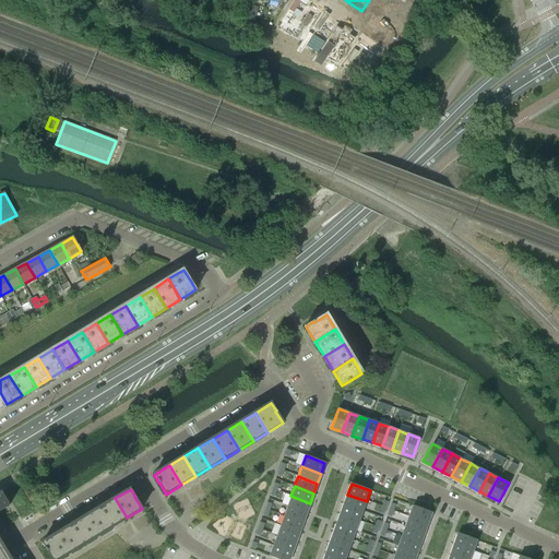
[(1,492),(0,492),(0,549),(3,548),(0,542),(0,534),(2,533),(0,530),(0,510),(9,504),(1,492)]
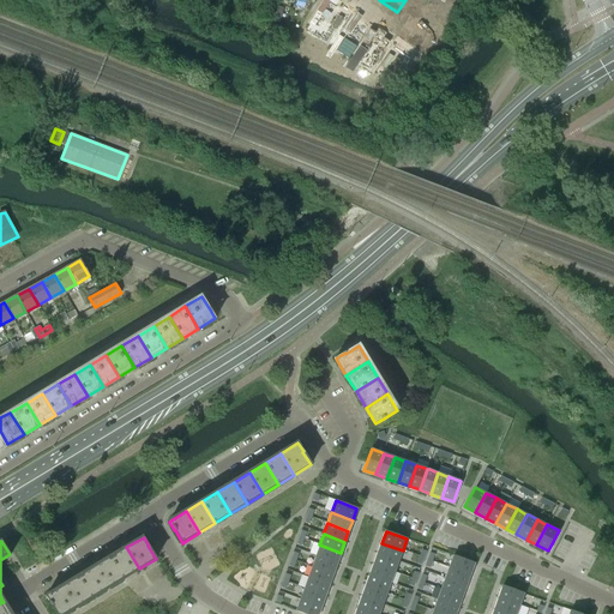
[(398,561),(403,551),(381,543),(378,554),(398,561)]
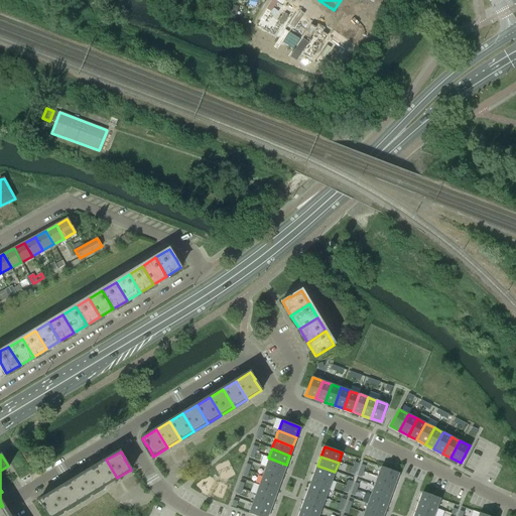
[(286,465),(268,458),(266,465),(265,467),(283,474),(286,465)]
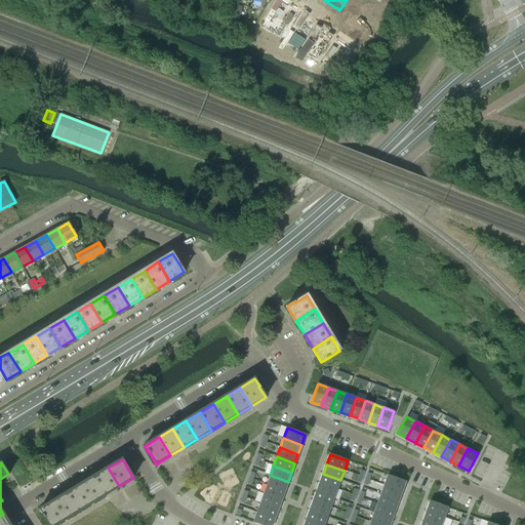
[(94,476),(106,494),(119,486),(108,468),(94,476)]
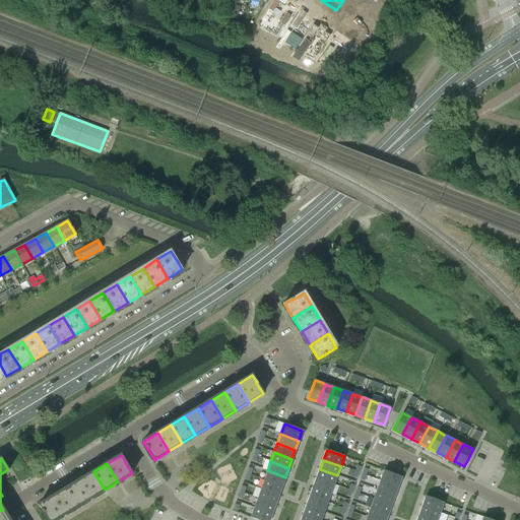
[(337,475),(320,469),(316,478),(334,484),(337,475)]
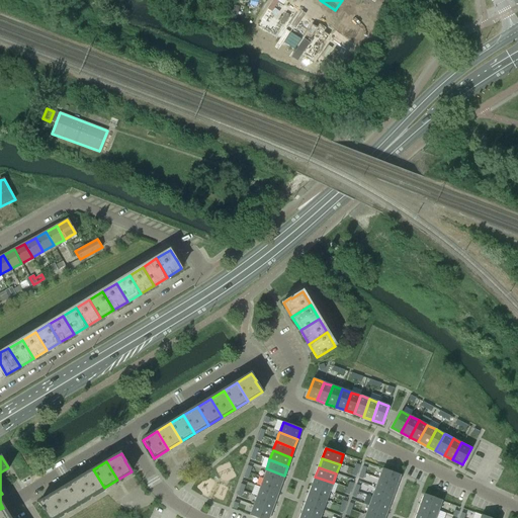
[(266,468),(265,470),(263,478),(280,485),(284,476),(266,468)]
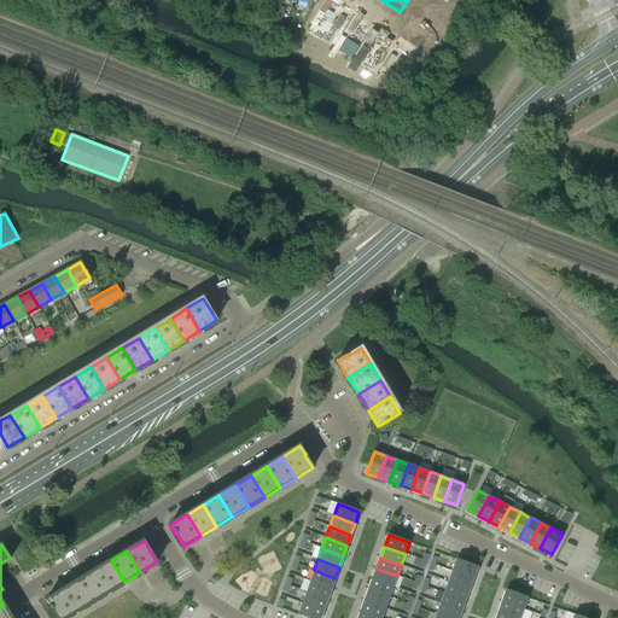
[(472,578),(477,566),(455,559),(452,571),(472,578)]
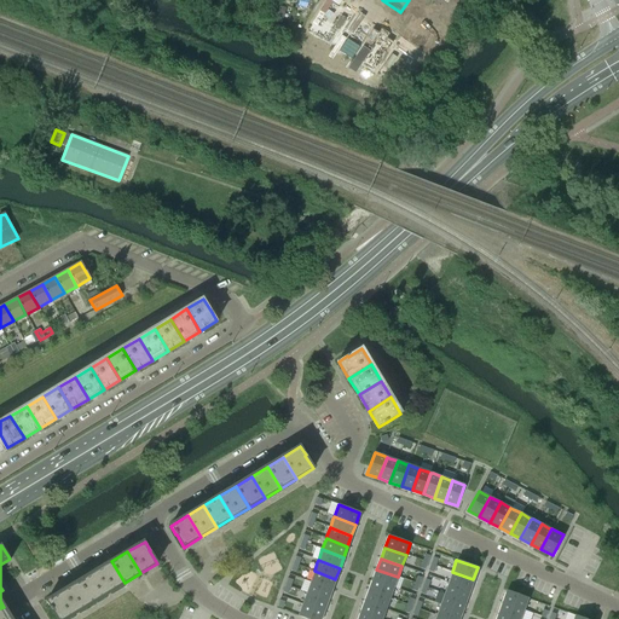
[(125,583),(111,561),(96,571),(109,593),(125,583)]
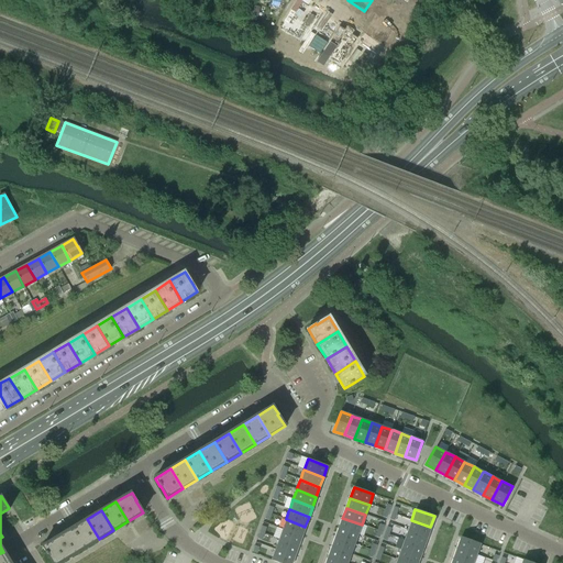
[(339,528),(359,534),(362,525),(342,518),(339,528)]
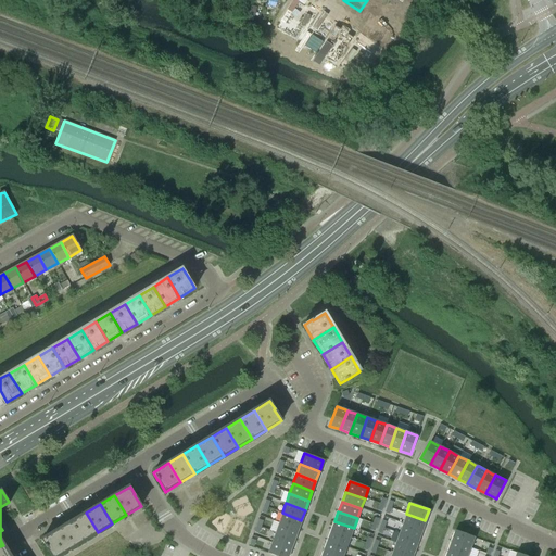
[(98,532),(86,513),(72,522),(84,542),(98,532)]
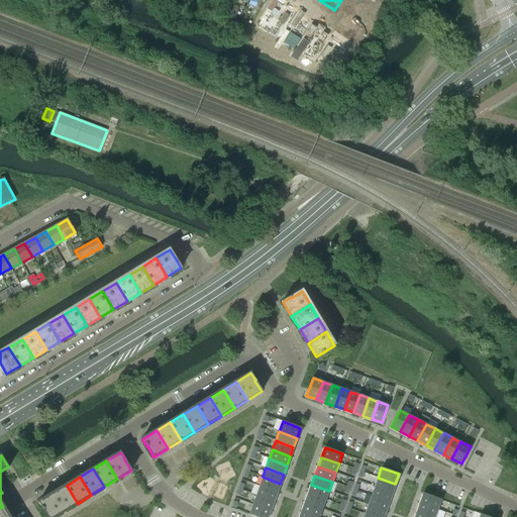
[(263,477),(260,485),(259,486),(277,493),(280,484),(263,477)]
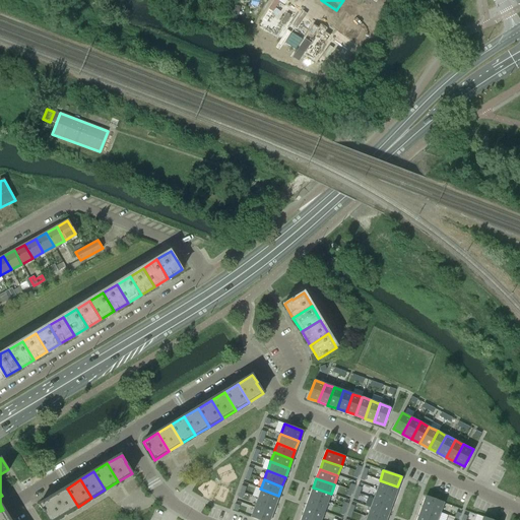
[(397,486),(380,480),(376,490),(394,496),(397,486)]
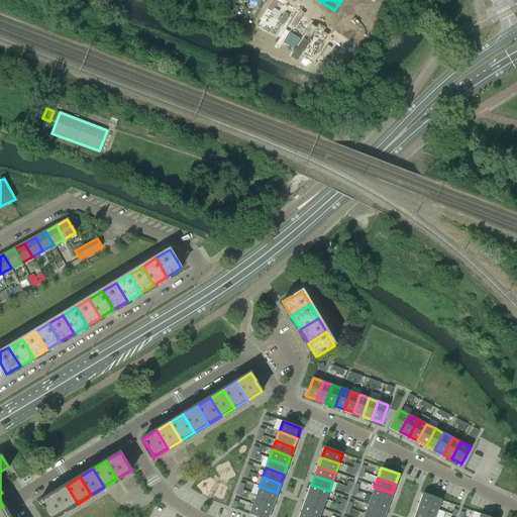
[(325,500),(329,491),(311,485),(308,494),(325,500)]
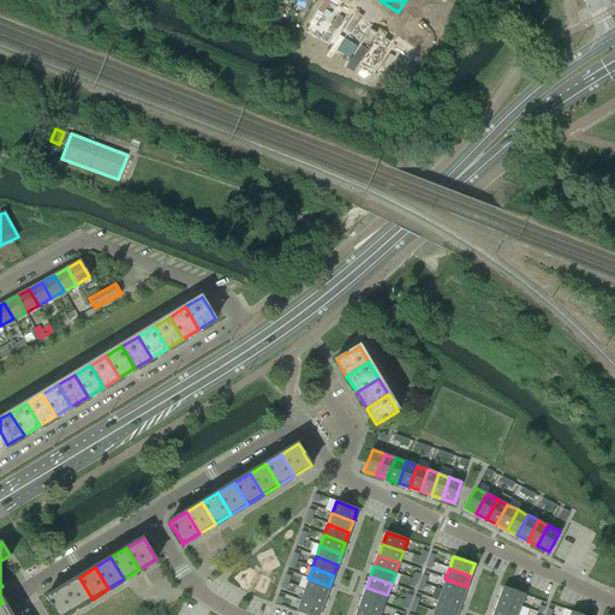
[(93,599),(79,578),(63,587),(76,609),(93,599)]
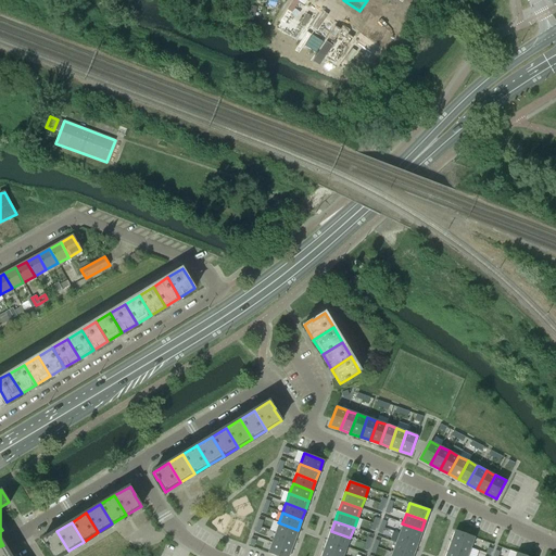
[(298,530),(278,522),(278,525),(275,532),(294,540),(298,530)]
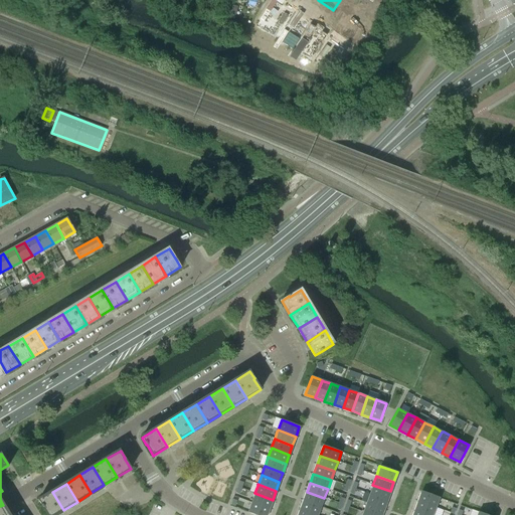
[(390,491),(372,485),(369,494),(387,500),(390,491)]
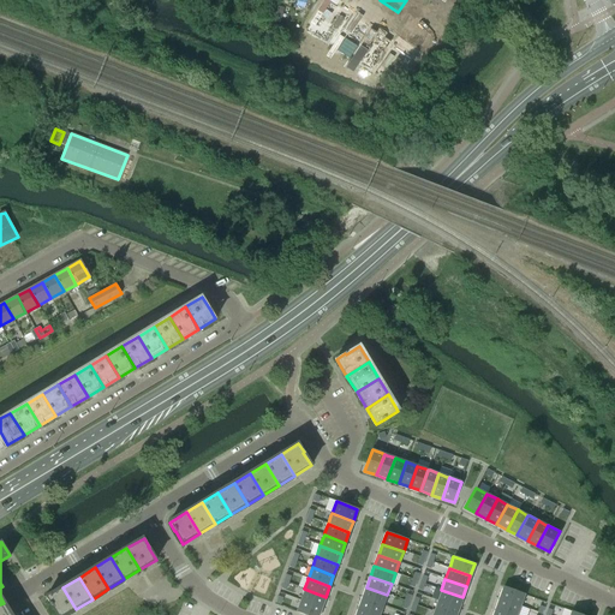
[(57,614),(65,614),(76,609),(63,587),(46,597),(52,605),(57,614)]
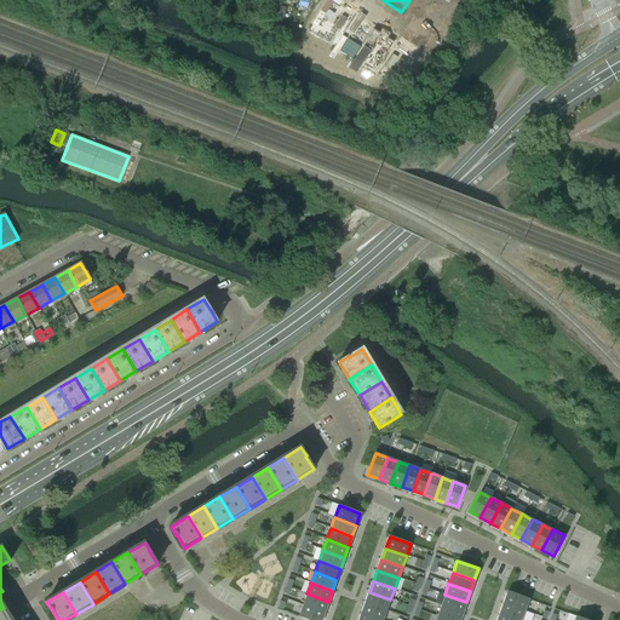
[(366,603),(386,610),(390,600),(369,592),(366,603)]
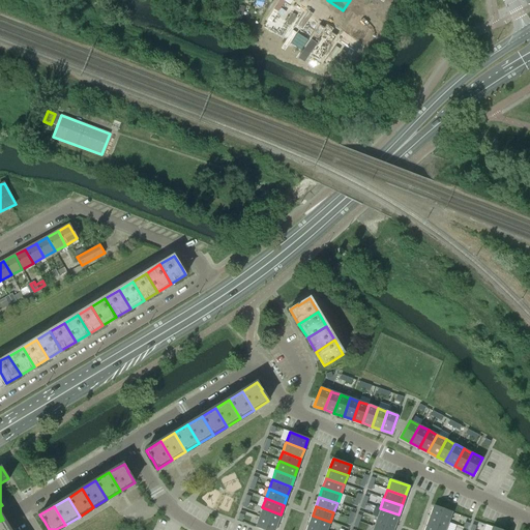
[(431,516),(448,523),(451,513),(434,506),(431,516)]
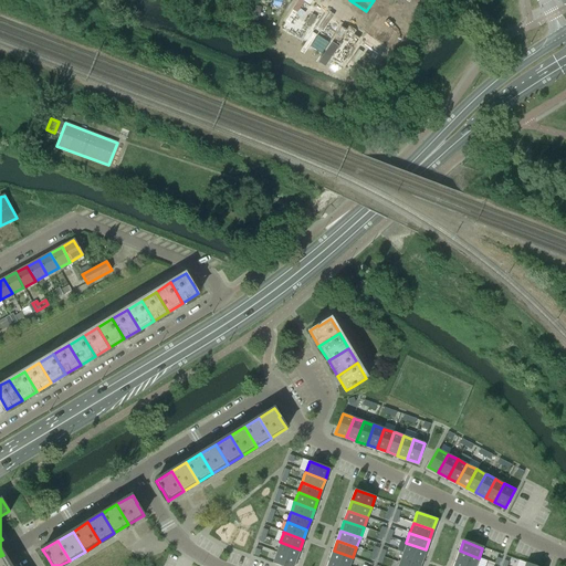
[(278,551),(276,552),(295,559),(300,549),(280,542),(278,551)]
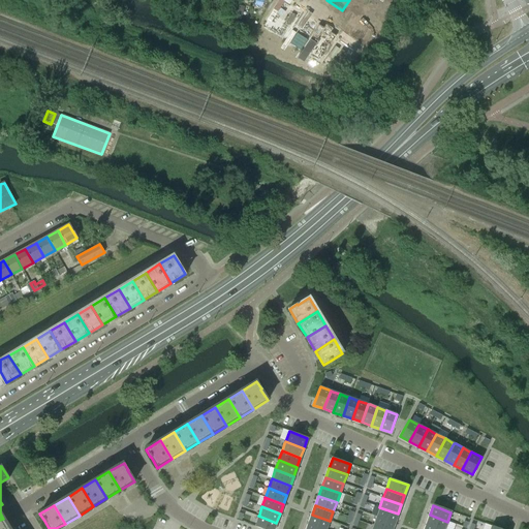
[(398,514),(379,507),(376,517),(394,523),(398,514)]
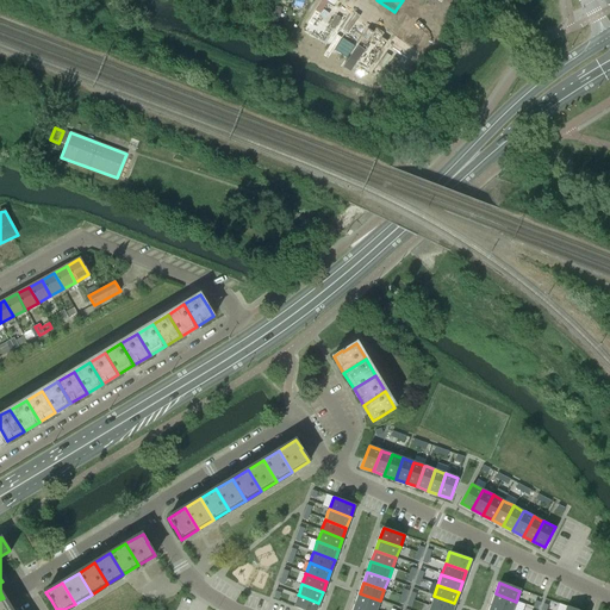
[(360,593),(355,604),(372,609),(377,609),(380,601),(360,593)]
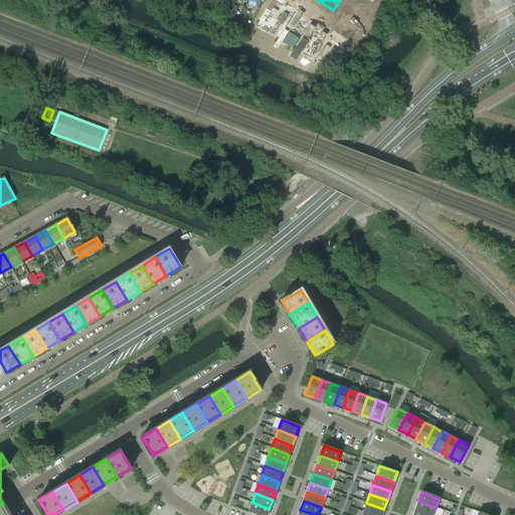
[(414,510),(426,514),(433,514),(436,508),(418,501),(414,510)]
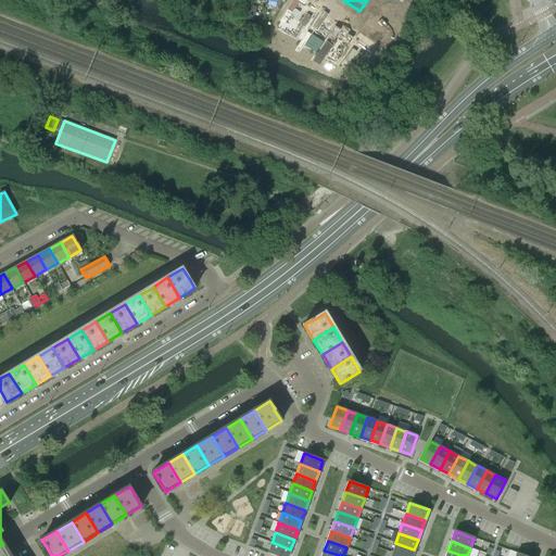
[(275,555),(288,555),(290,550),(272,542),(270,544),(267,554),(275,555)]
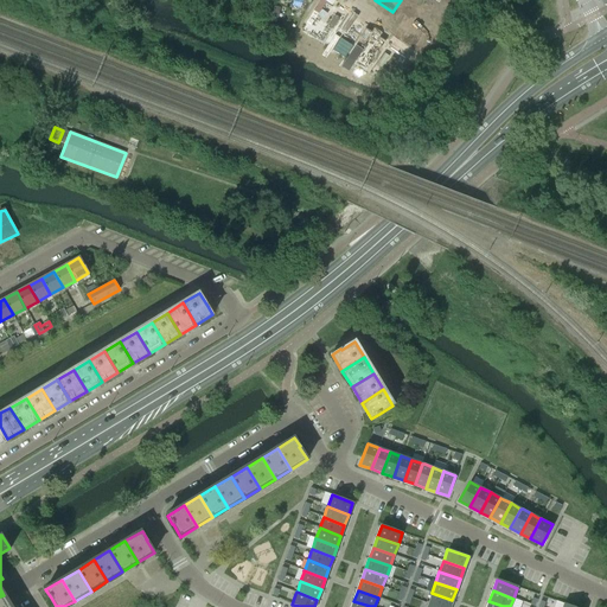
[(432,593),(428,604),(436,606),(449,606),(452,600),(432,593)]
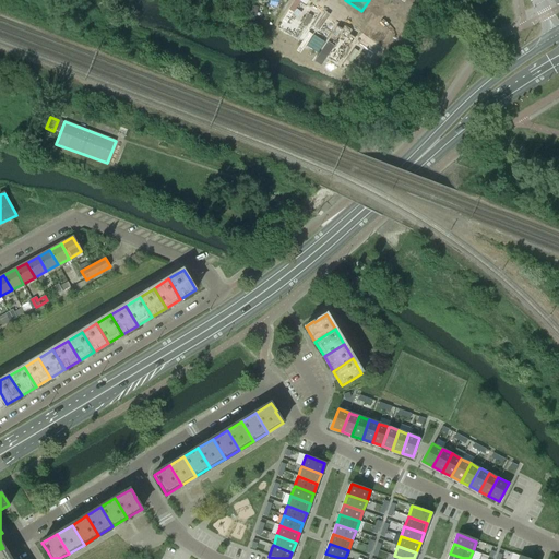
[(11,558),(10,558),(3,548),(0,549),(0,558),(18,558),(16,557),(11,558)]
